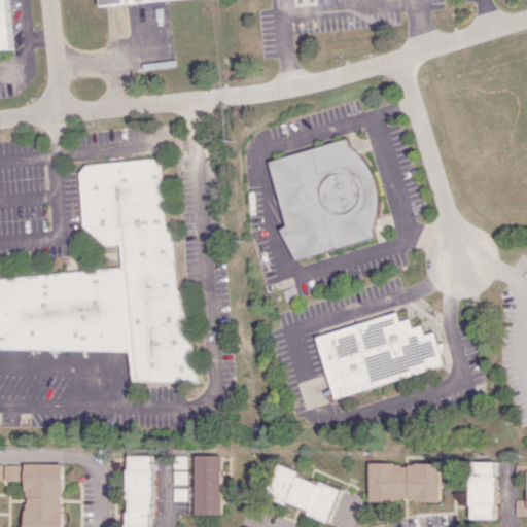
[(291,258),(382,237),(358,137),(269,157),(285,226),(284,226),(291,258)]
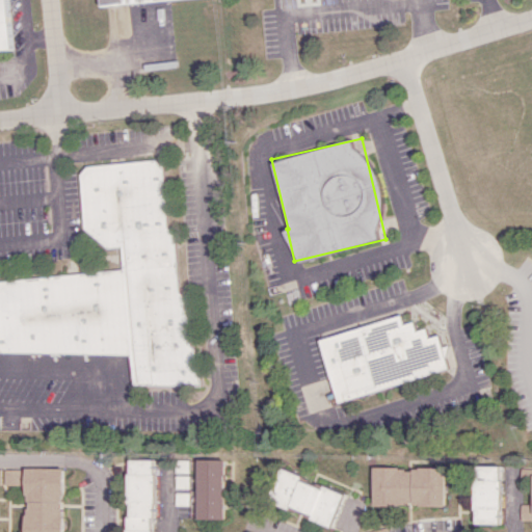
[(203,383),(202,351),(192,343),(190,298),(180,290),(178,234),(166,224),(164,167),(158,161),(88,163),(81,171),(83,227),(108,247),(124,246),(125,276),(0,281),(0,350),(134,347),(135,386),(203,383)]
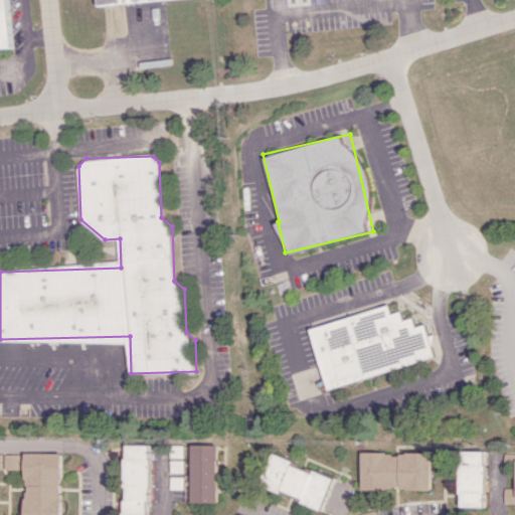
[(311,327),(327,387),(437,358),(426,324),(416,326),(414,317),(404,320),(401,311),(391,313),(389,306),(311,327)]
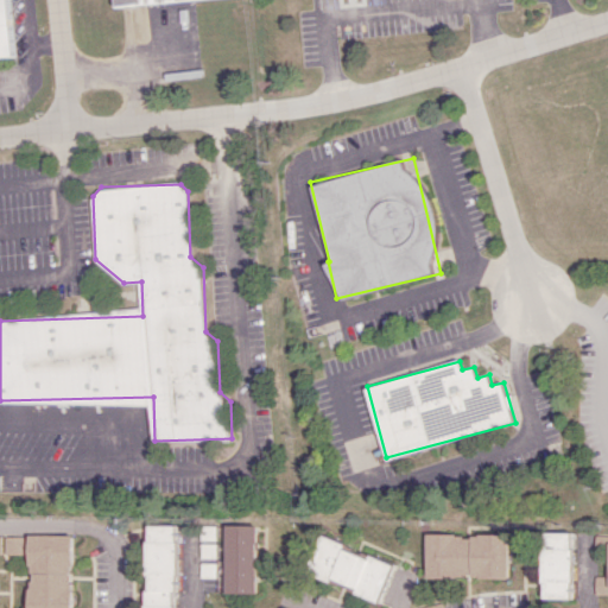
[(225,593),(254,593),(255,525),(225,524),(225,593)]
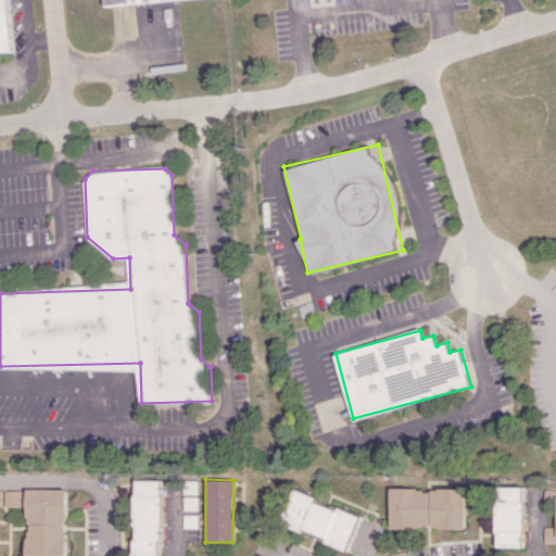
[(131,555),(160,555),(161,480),(133,480),(131,555)]
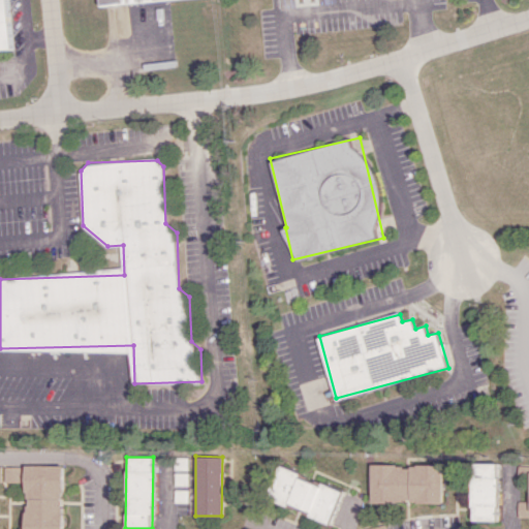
[(499,521),(499,463),(472,463),(471,520),(499,521)]
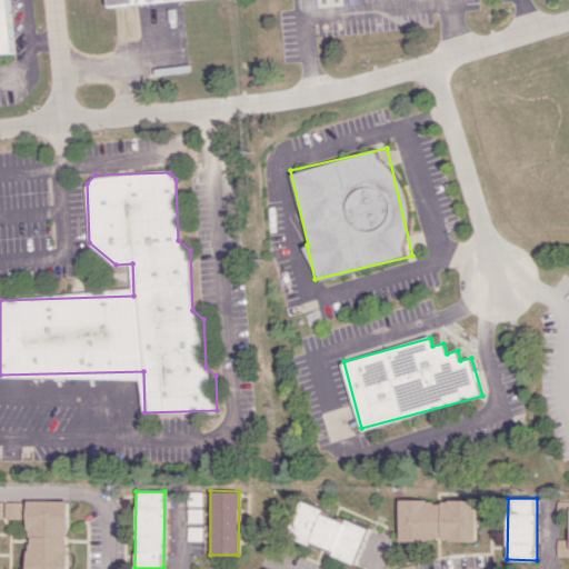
[(66,568),(67,500),(27,500),(26,568),(66,568)]
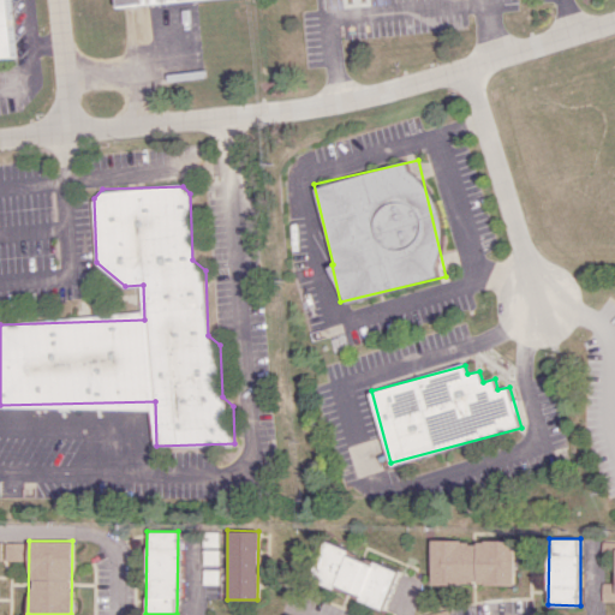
[(514,585),(514,541),(431,541),(430,584),(514,585)]
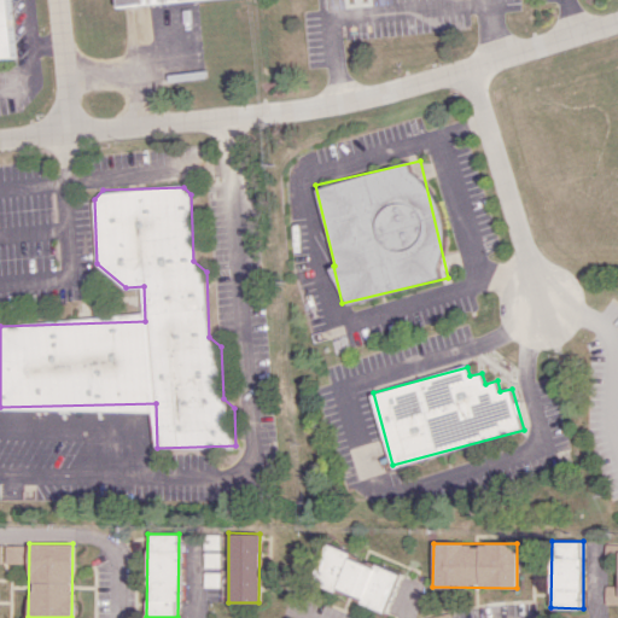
[(23,546),(5,544),(4,563),(22,563),(23,546)]
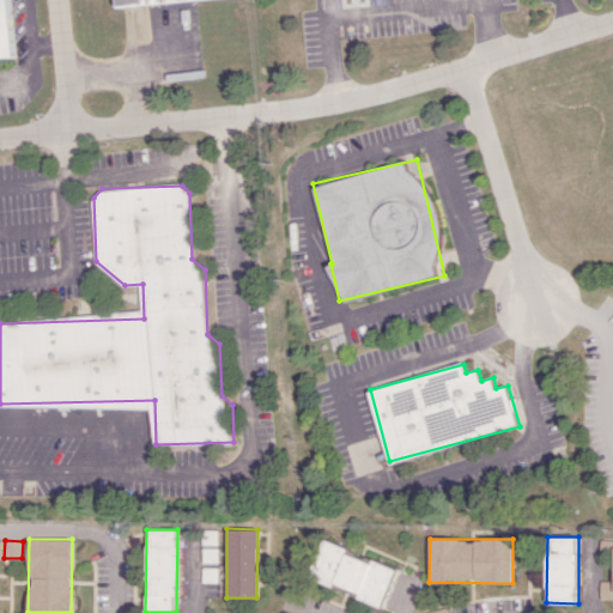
[(396,569),(322,541),(308,578),(383,606),(396,569)]
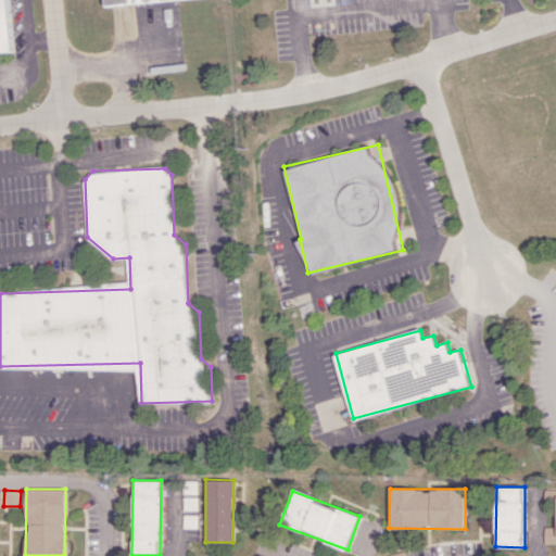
[(555,526),(544,526),(544,543),(555,543),(555,526)]
